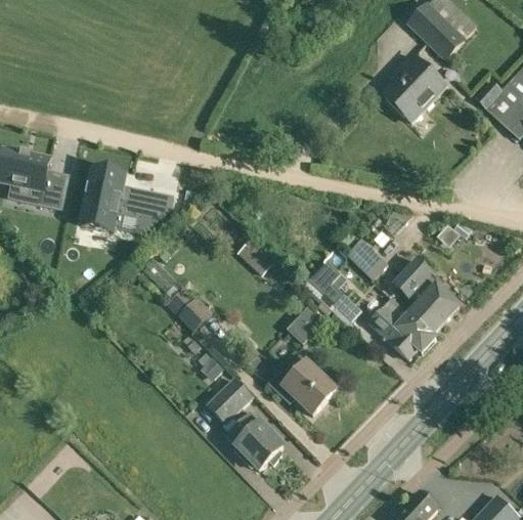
[(433,0),(429,5),(468,41),(481,27),(451,0),(433,0)]
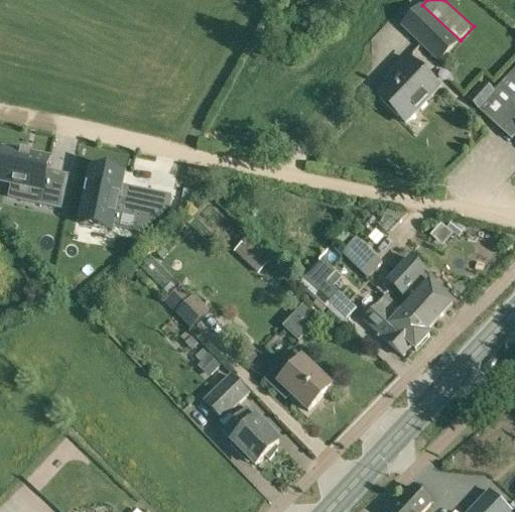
[(439,61),(461,40),(422,5),(420,3),(400,24),(439,61)]
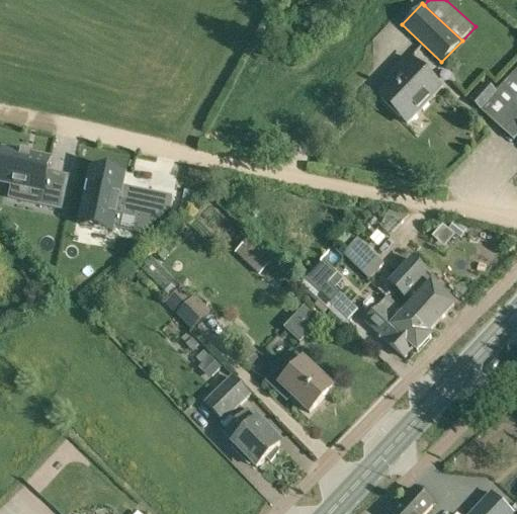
[(400,68),(403,72),(402,72),(392,83),(380,94),(380,95),(384,99),(407,121),(441,86),(414,60),(411,57),(400,68)]
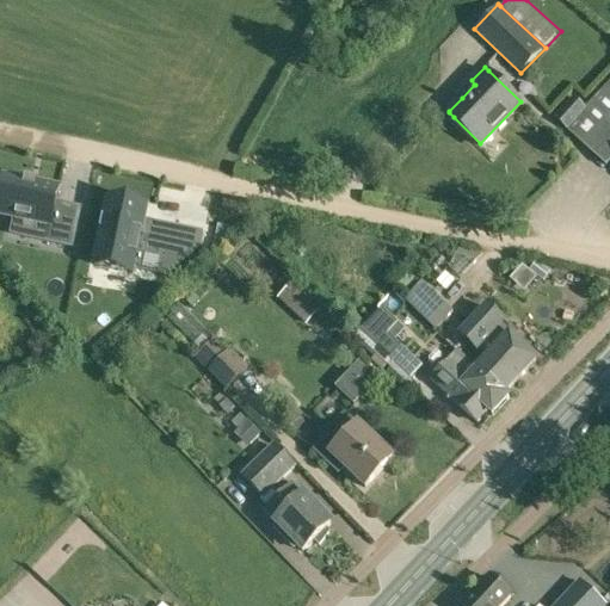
[(609,79),(586,105),(577,96),(558,115),(587,143),(607,162),(609,159),(609,79)]
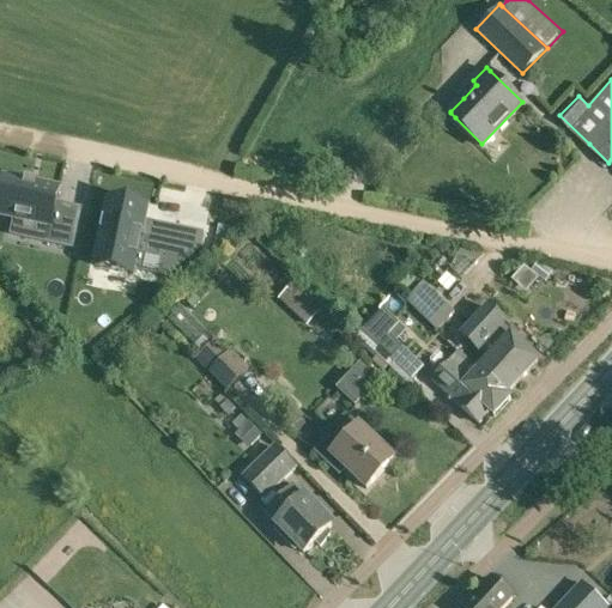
[(26,177),(5,172),(0,193),(0,212),(50,224),(48,238),(73,243),(79,212),(56,207),(60,184),(38,180),(38,178),(37,178),(37,180),(28,178),(28,176),(26,176),(26,177)]
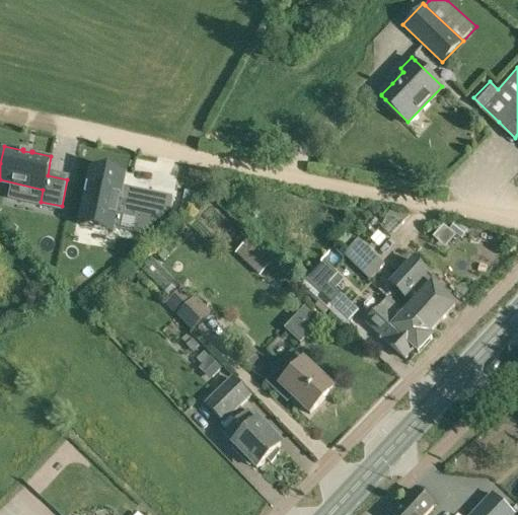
[(125,173),(93,166),(89,184),(88,184),(88,185),(89,186),(88,194),(86,193),(86,194),(87,195),(81,222),(114,229),(125,173)]
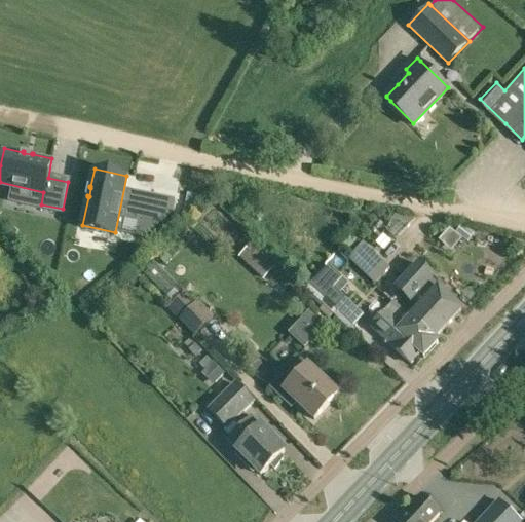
[(176,197),(132,188),(126,216),(141,219),(138,234),(145,236),(173,212),(176,197)]
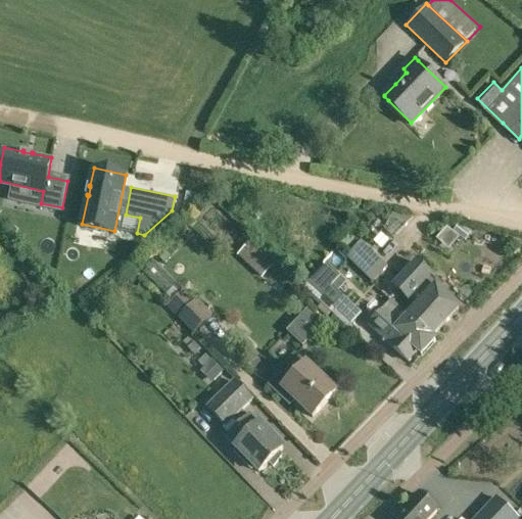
[(185,205),(187,205),(203,192),(188,189),(185,205)]
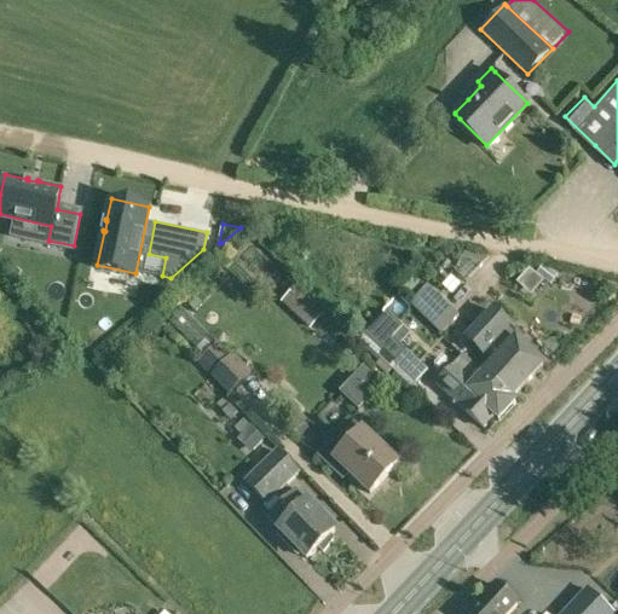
[(555,272),(547,265),(539,273),(549,281),(555,272)]
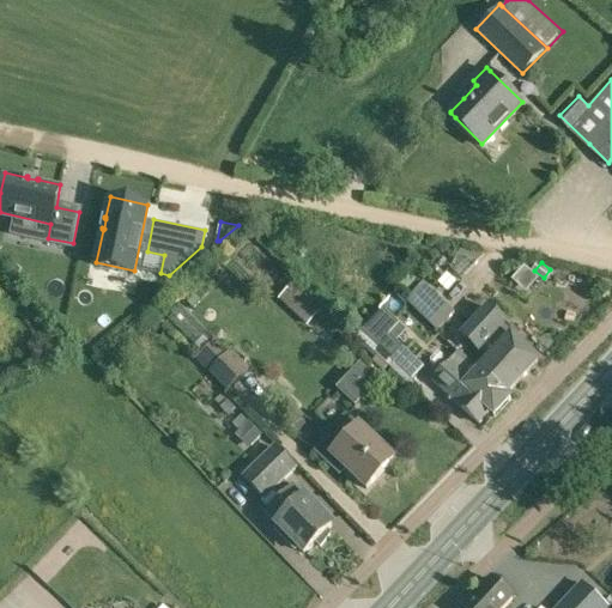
[(307,323),(323,306),(296,280),(279,297),(307,323)]
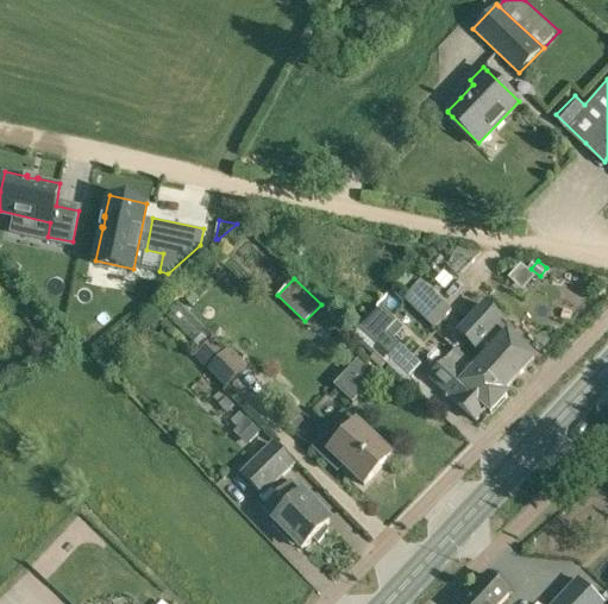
[(437,326),(453,309),(421,278),(405,296),(437,326)]
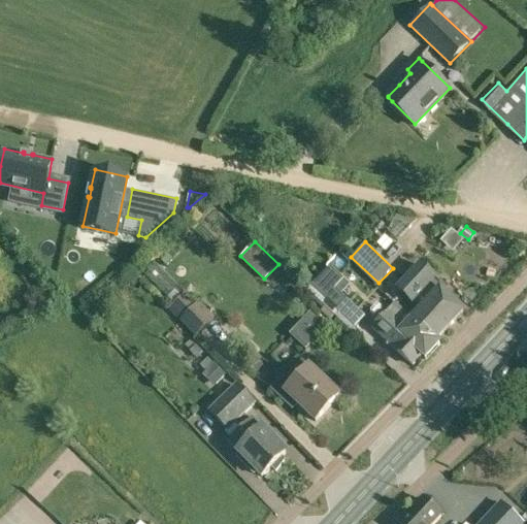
[(398,288),(418,305),(424,298),(419,293),(431,280),(442,289),(446,286),(421,263),(398,288)]
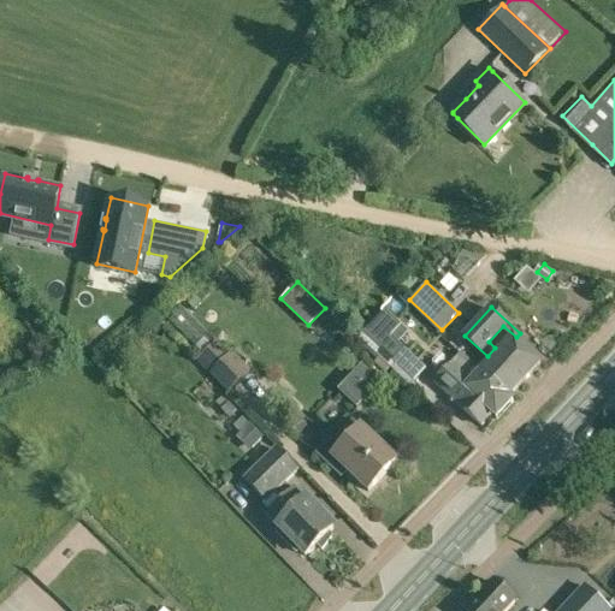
[(384,309),(364,330),(395,361),(407,349),(391,333),(400,324),(384,309)]
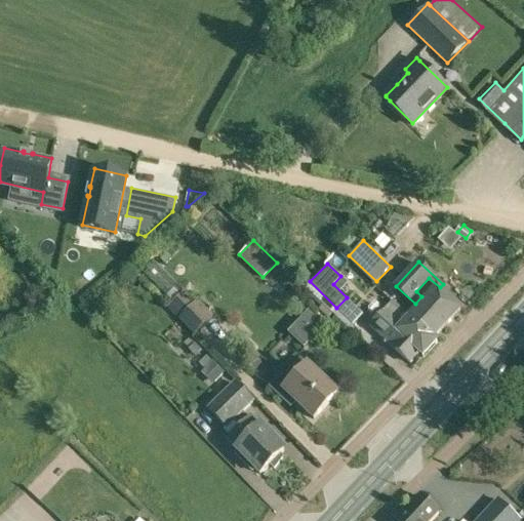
[(421,296),(415,304),(418,307),(411,315),(435,336),(461,307),(440,287),(429,278),(416,291),(421,296)]
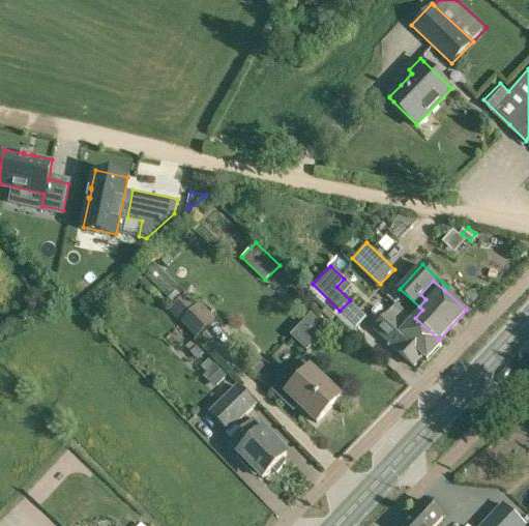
[(216,317),(200,300),(180,320),(198,337),(216,317)]
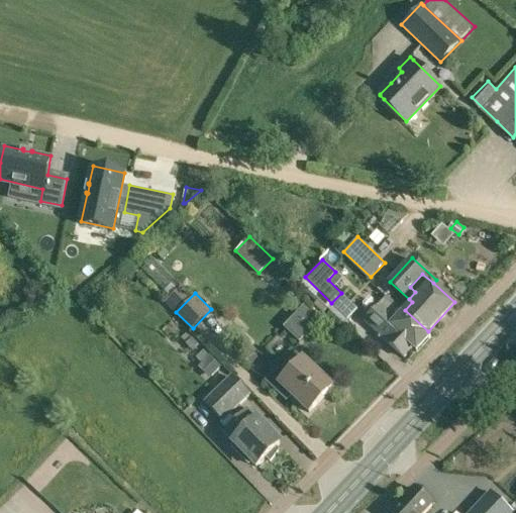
[(428,331),(405,310),(388,294),(365,319),(405,356),(414,346),(418,349),(431,335),(427,332),(428,331)]
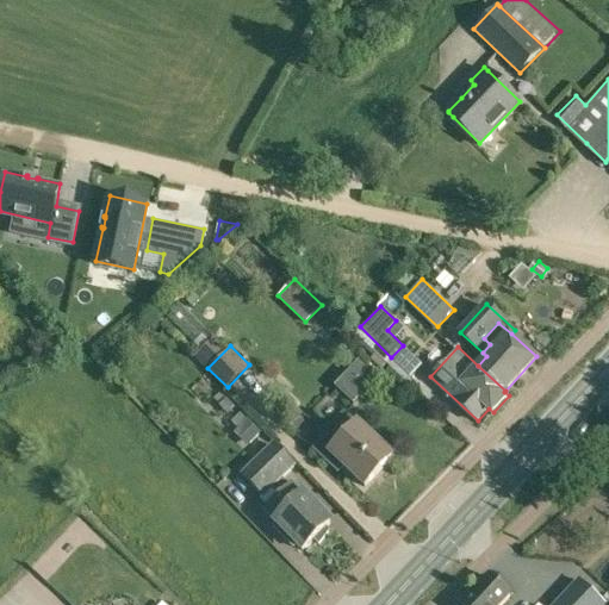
[(203,391),(216,380),(206,367),(192,376),(203,391)]
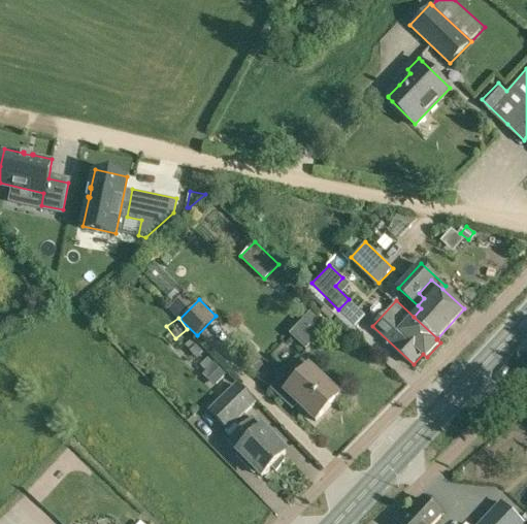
[(197,356),(203,350),(197,344),(190,350),(197,356)]
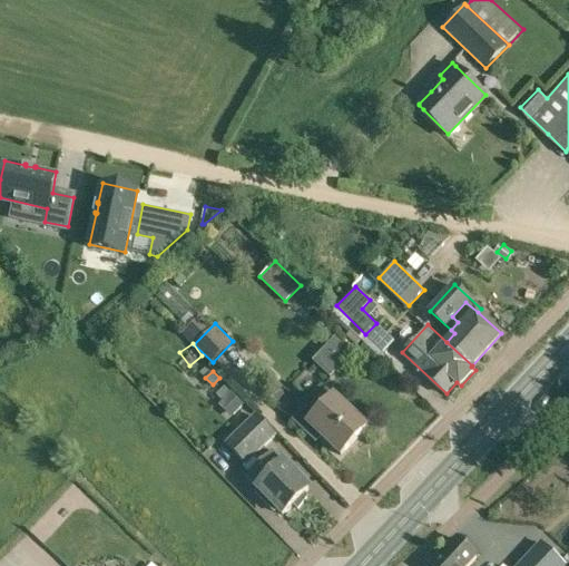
[(216,392),(223,399),(232,391),(225,384),(216,392)]
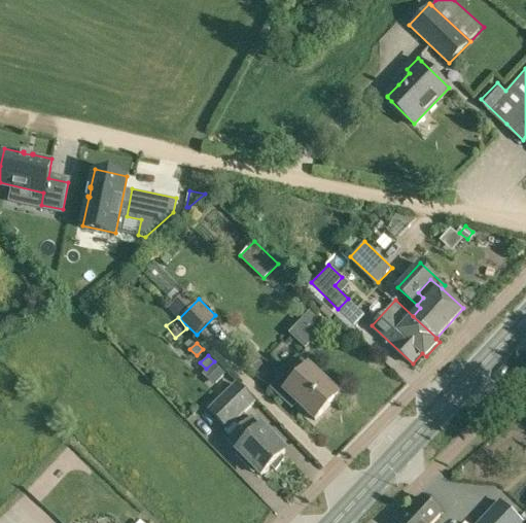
[(264,362),(256,356),(248,365),(254,372),(264,362)]
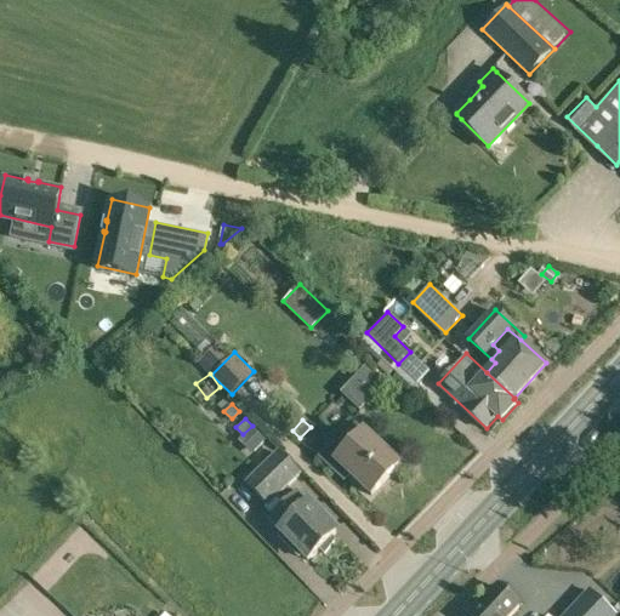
[(335,444),(333,441),(319,456),(336,472),(342,466),(373,494),(400,462),(356,421),(335,444)]
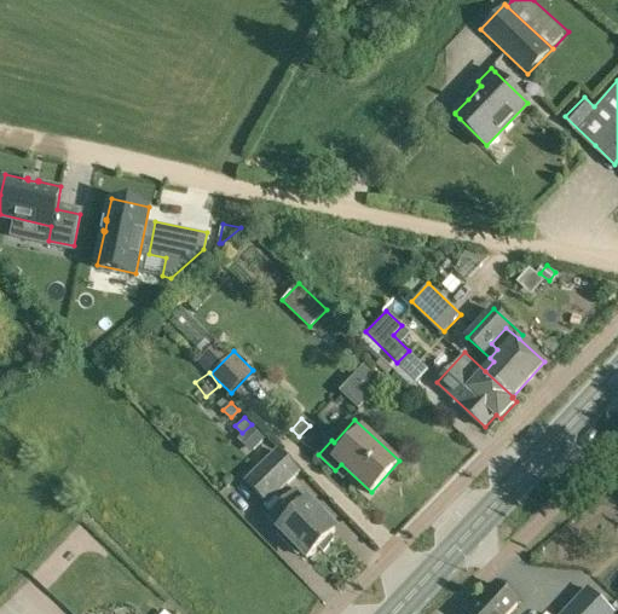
[(252,424),(242,433),(240,435),(250,449),(263,436),(252,424)]
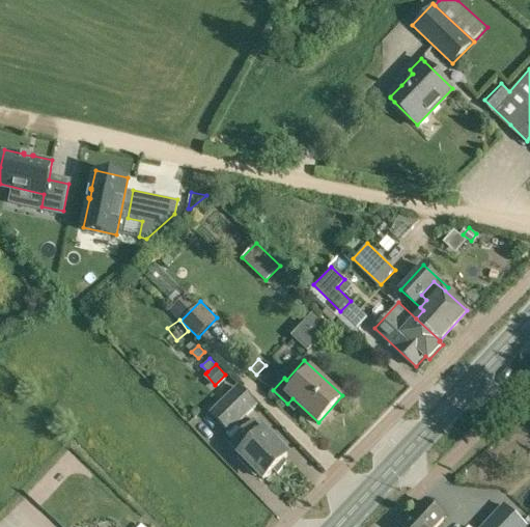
[(254,466),(265,477),(274,468),(279,472),(287,461),(284,458),(288,454),(266,431),(265,432),(247,414),(257,404),(240,386),(213,412),(230,430),(236,423),(246,433),(234,443),(243,452),(239,456),(251,469),(254,466)]
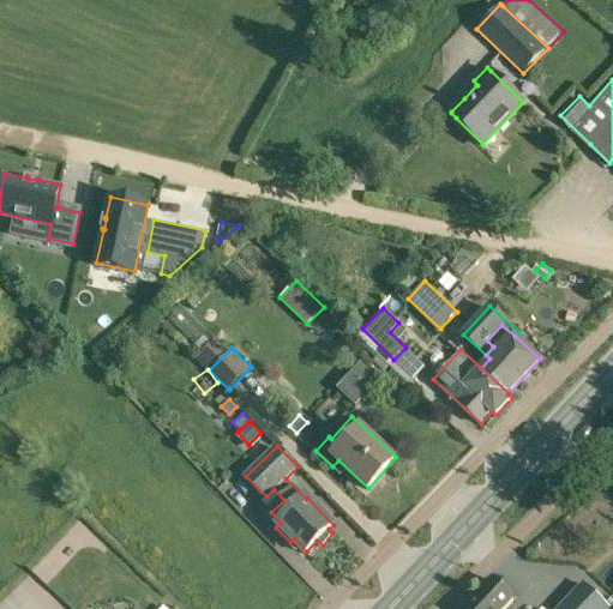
[(504,608),(515,598),(493,578),(464,608),(504,608)]
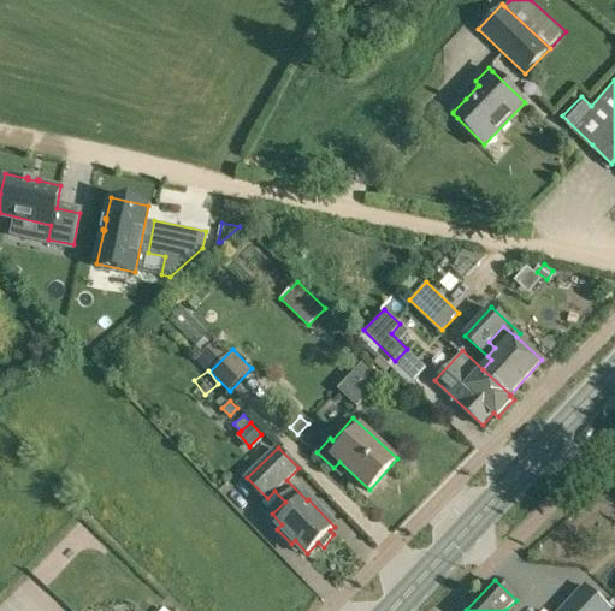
[(610,610),(614,607),(585,581),(556,610),(610,610)]
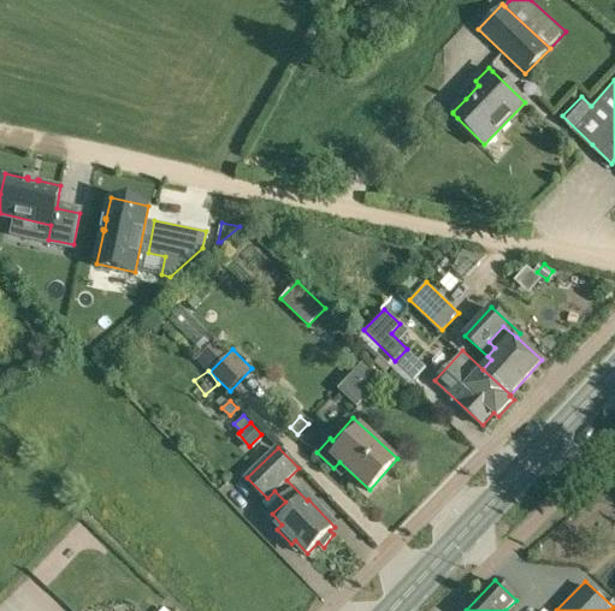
[(148,610),(183,610),(157,597),(148,610)]
